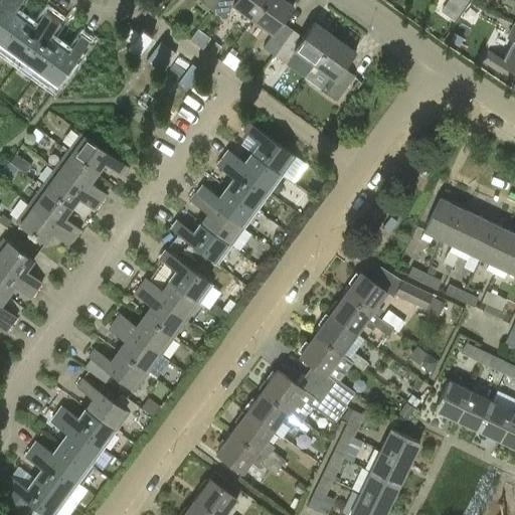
[(11,0),(0,15),(0,46),(3,49),(24,19),(14,12),(22,0),(11,0)]
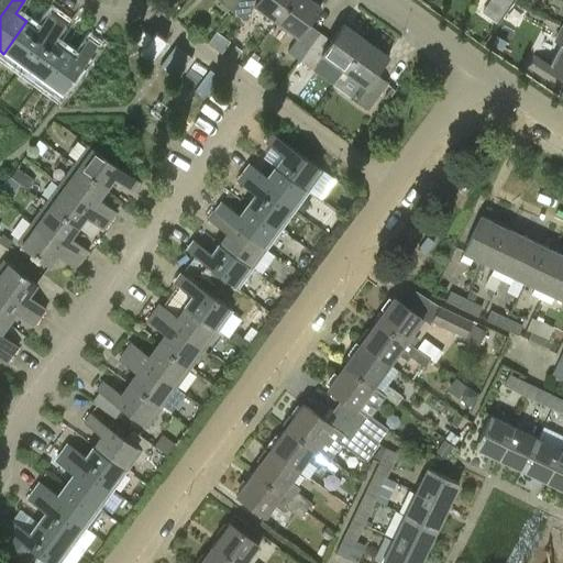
[(0,0),(0,17),(12,0),(0,0)]
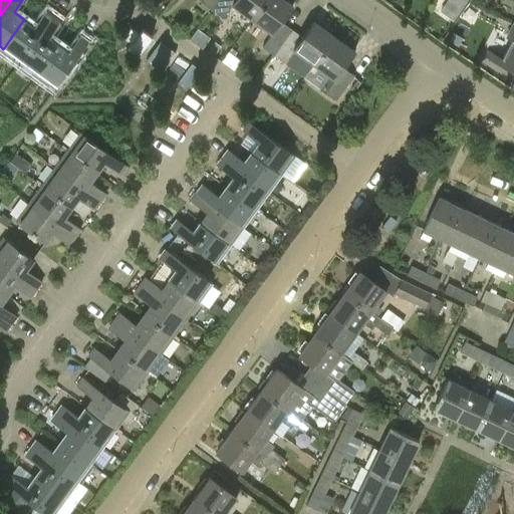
[(202,0),(201,2),(212,10),(219,0),(202,0)]
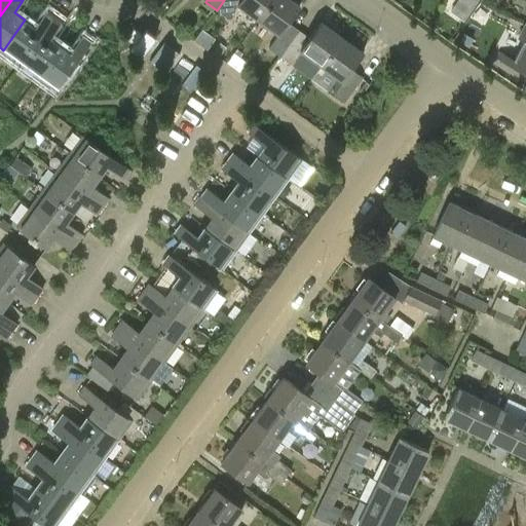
[(224,0),(217,10),(228,19),(238,4),(259,20),(272,0),(224,0)]
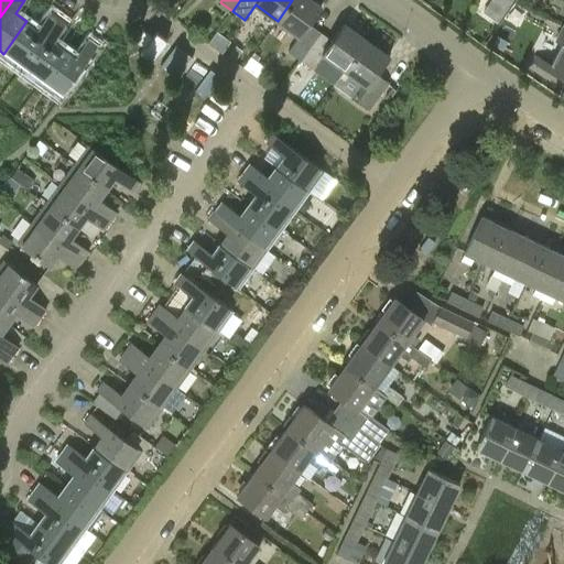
[(311,0),(292,0),(278,21),(300,38),(289,52),(300,61),(321,33),(310,24),(322,8),(311,0)]
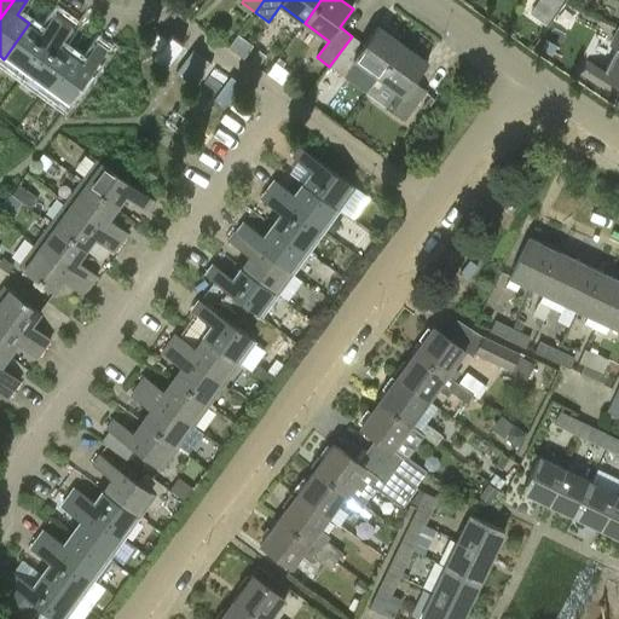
[(29,23),(4,59),(24,75),(65,19),(56,12),(41,32),(29,23)]
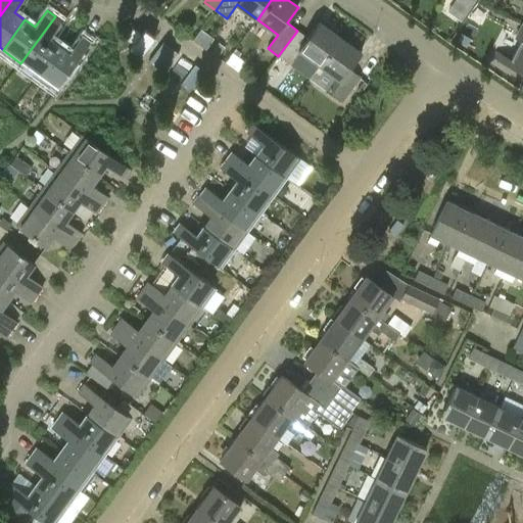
[(55,16),(20,63),(39,77),(61,46),(50,38),(62,21),(55,16)]
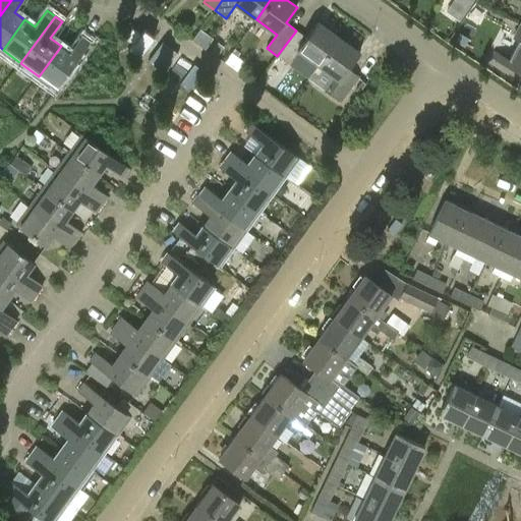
[(306,38),(296,31),(277,56),(288,64),(298,51),(319,65),(339,38),(319,22),(306,38)]
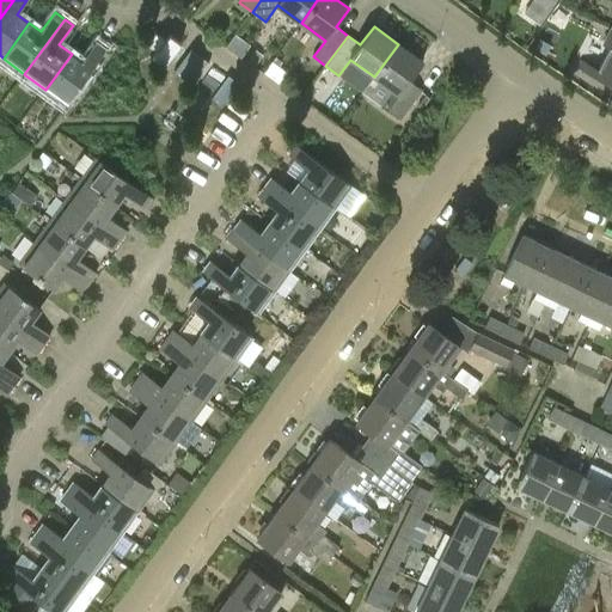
[(597,72),(594,77),(611,86),(611,31),(610,31),(604,44),(610,48),(597,72)]
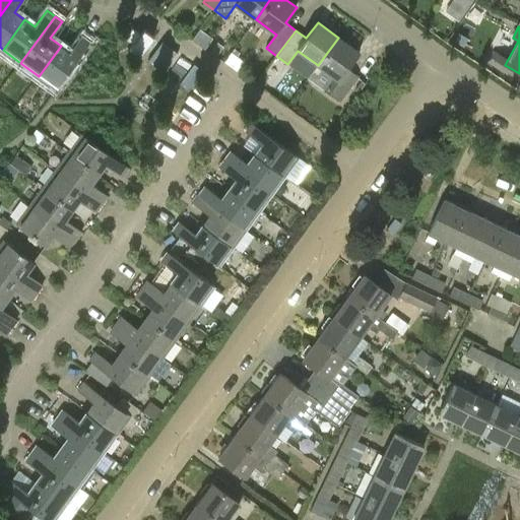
[(206,50),(213,39),(200,28),(192,40),(206,50)]
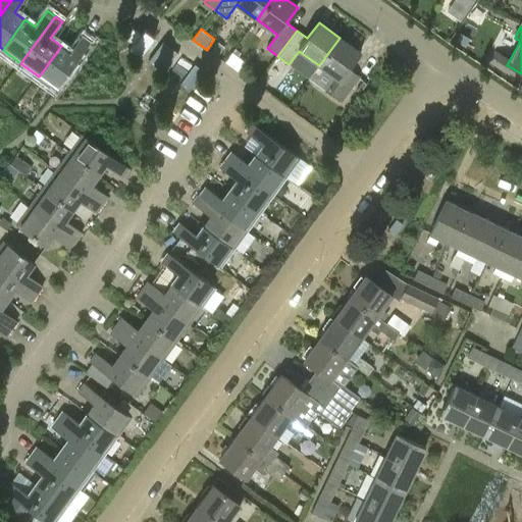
[(61,46),(39,76),(57,90),(91,43),(83,37),(71,53),(61,46)]
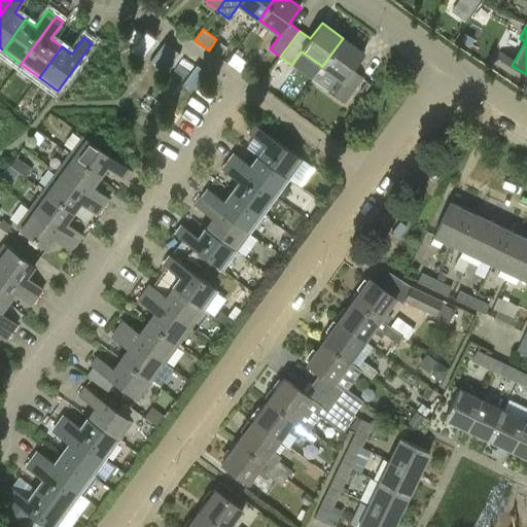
[(343,38),(322,66),(339,78),(328,93),(344,104),(363,77),(352,69),(364,54),(343,38)]
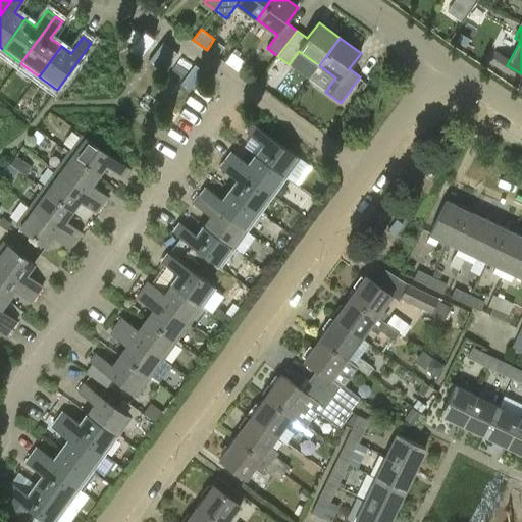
[(225,61),(238,70),(245,61),(232,52),(225,61)]
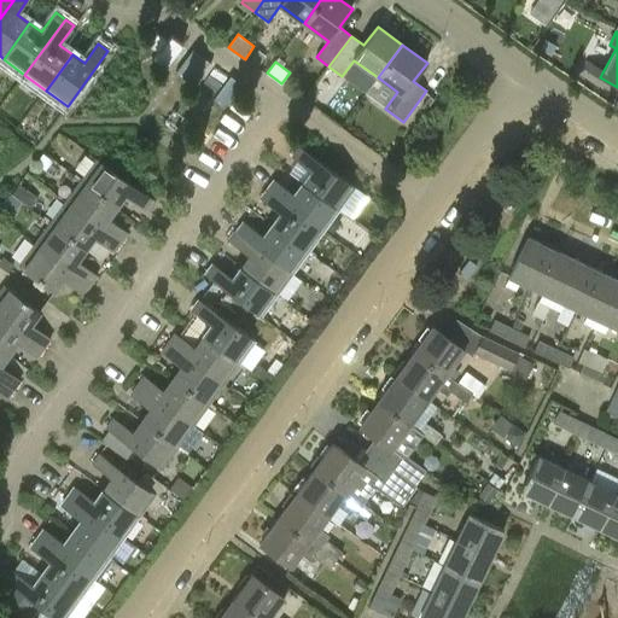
[(587,64),(584,70),(594,75),(598,69),(587,64)]
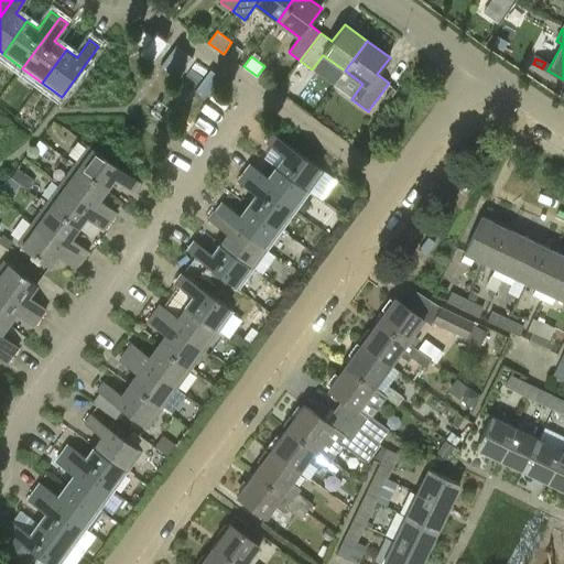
[(278,167),(310,191),(324,171),(274,134),(267,144),(285,156),(278,167)]
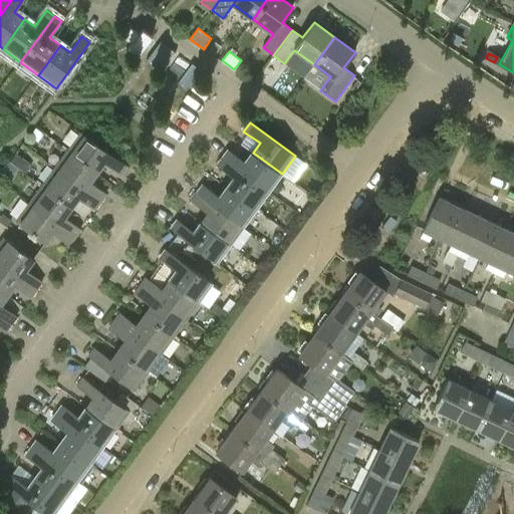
[(68,151),(97,173),(105,163),(121,175),(126,167),(81,134),(68,151)]
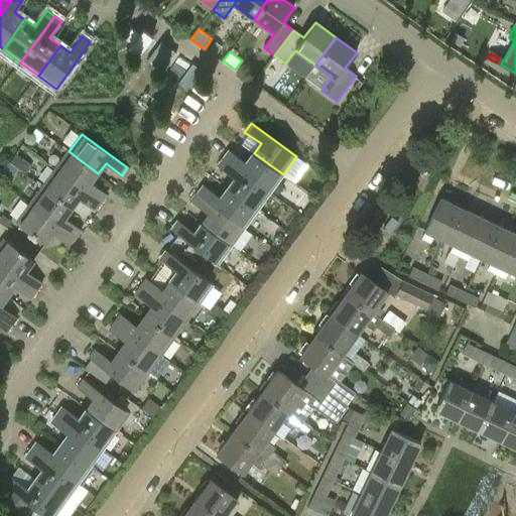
[(69,151),(55,169),(102,203),(107,195),(91,183),(98,173),(69,151)]
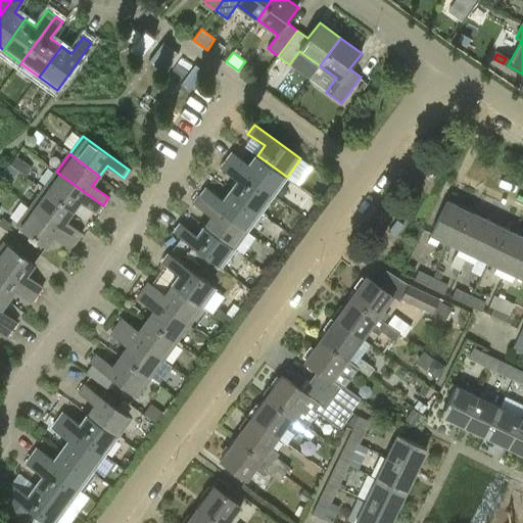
[(287,177),(257,155),(249,165),(233,153),(228,161),(274,195),(287,177)]
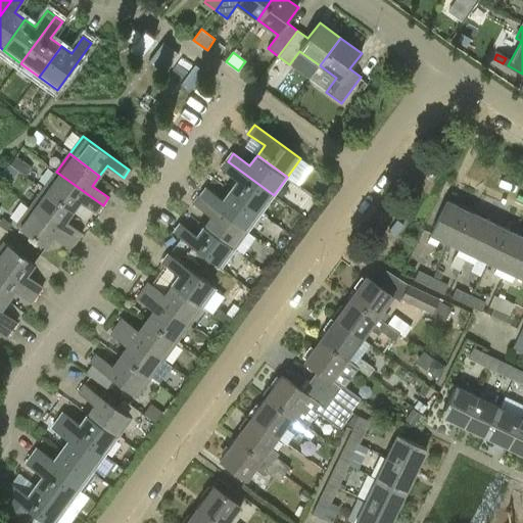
[(274,195),(228,161),(222,169),(238,181),(231,191),(260,212),(274,195)]
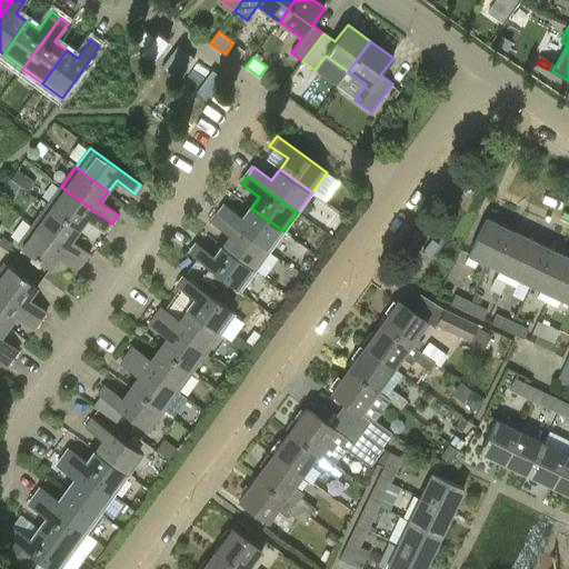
[(112,223),(61,187),(47,206),(80,230),(88,219),(106,232),(112,223)]
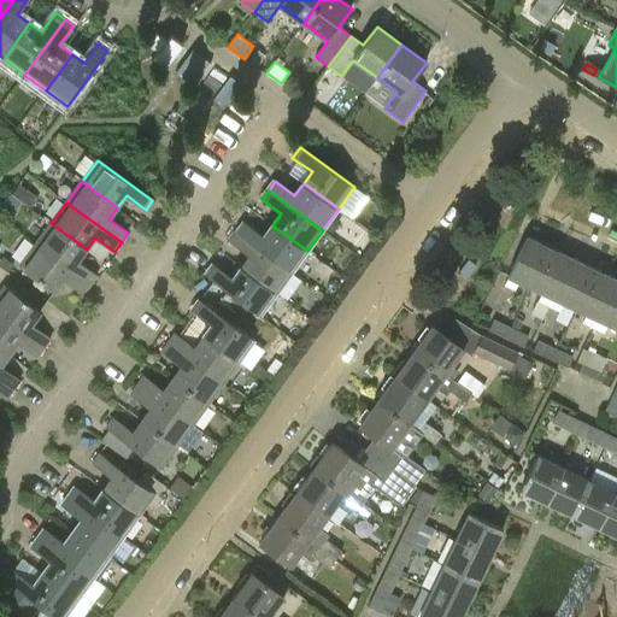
[(51,223),(36,244),(90,285),(98,275),(78,260),(87,250),(51,223)]
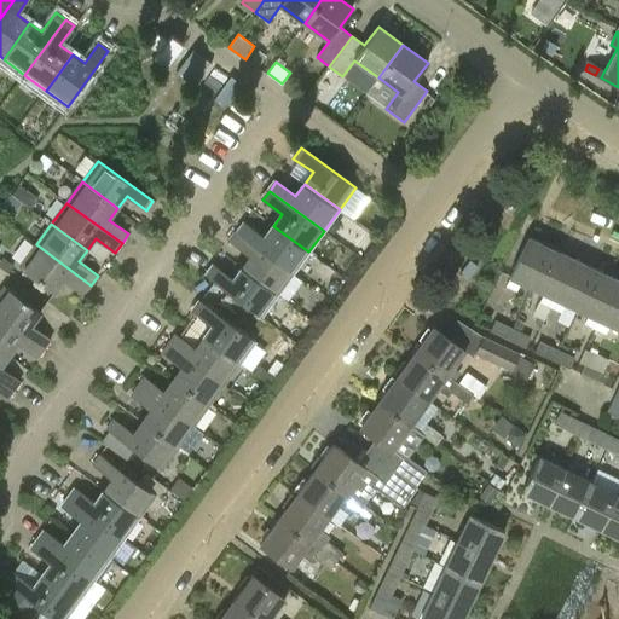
[(308,252),(273,226),(265,237),(246,224),(238,233),(293,273),(308,252)]
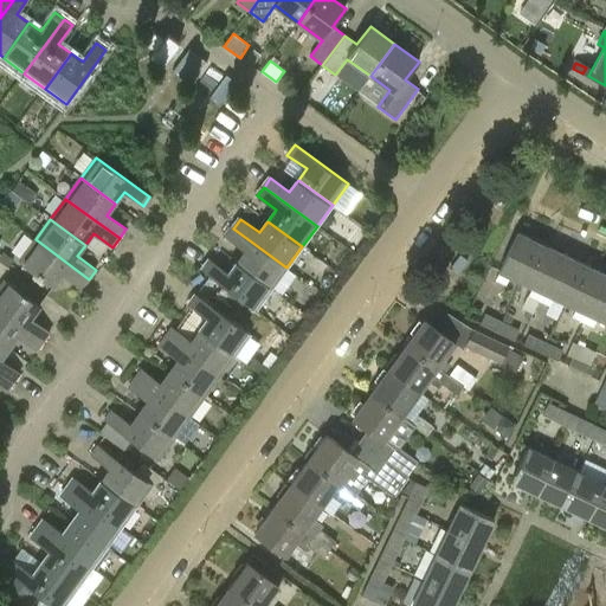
[(287,268),(233,229),(227,237),(246,251),(237,264),(271,289),(287,268)]
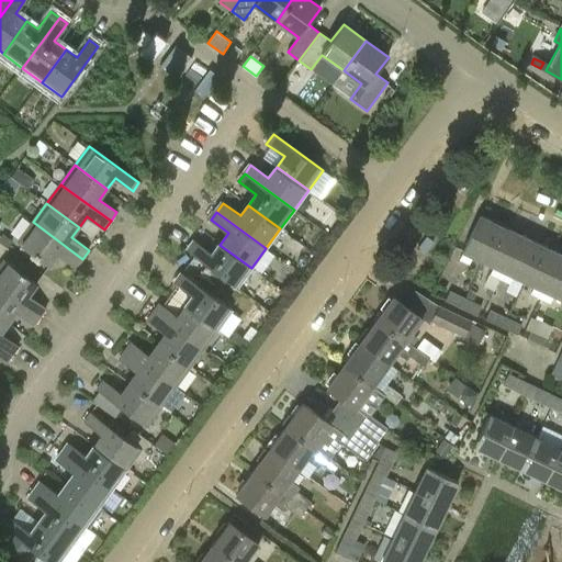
[(480,216),(463,251),(462,251),(459,259),(469,265),(472,257),(483,262),(501,226),(480,216)]
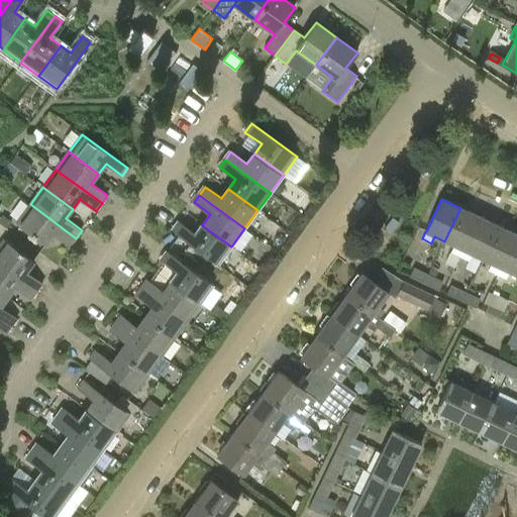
[(76,238),(30,204),(16,222),(46,244),(54,234),(70,246),(76,238)]
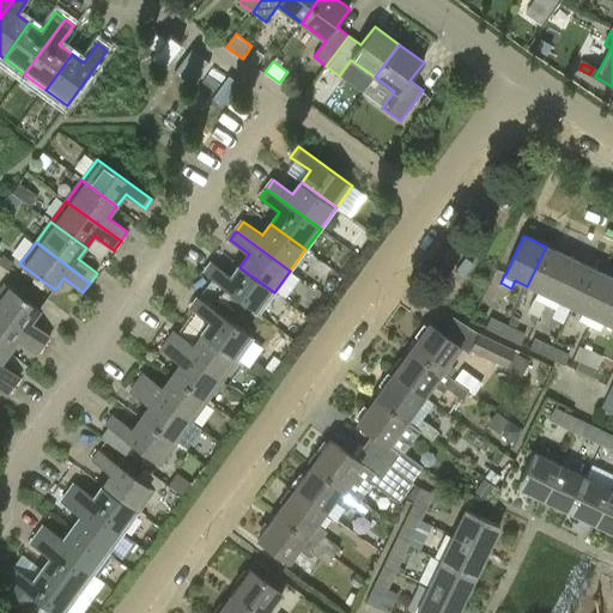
[(546,247),(527,286),(538,291),(534,299),(545,304),(568,258),(546,247)]
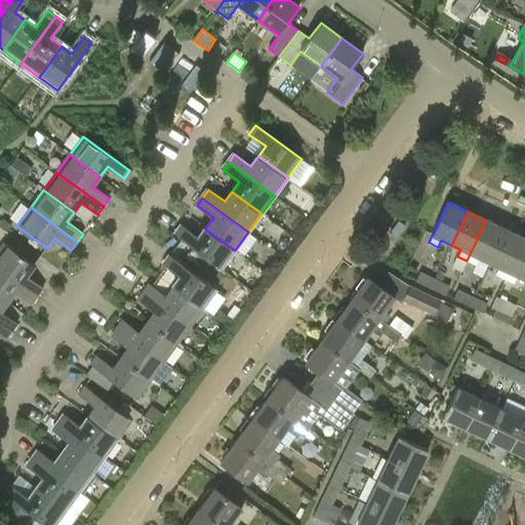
[(506,230),(486,220),(467,260),(476,265),(479,258),(489,264),(506,230)]
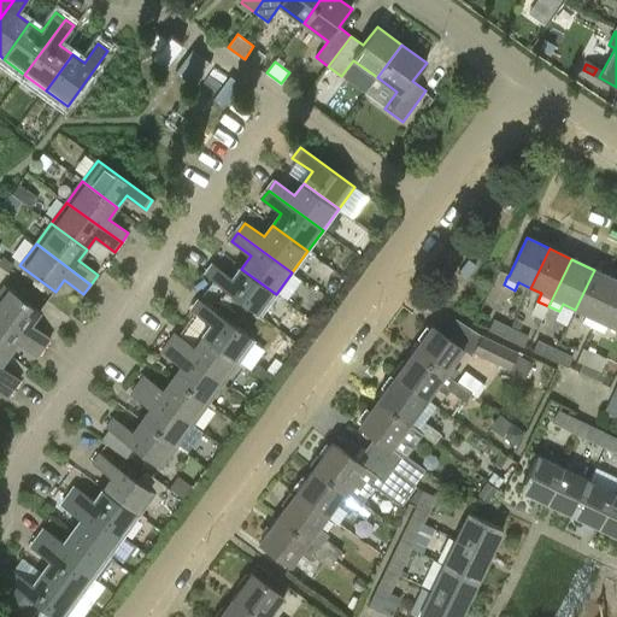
[(276,294),(241,269),(233,280),(213,265),(206,276),(260,316),(276,294)]
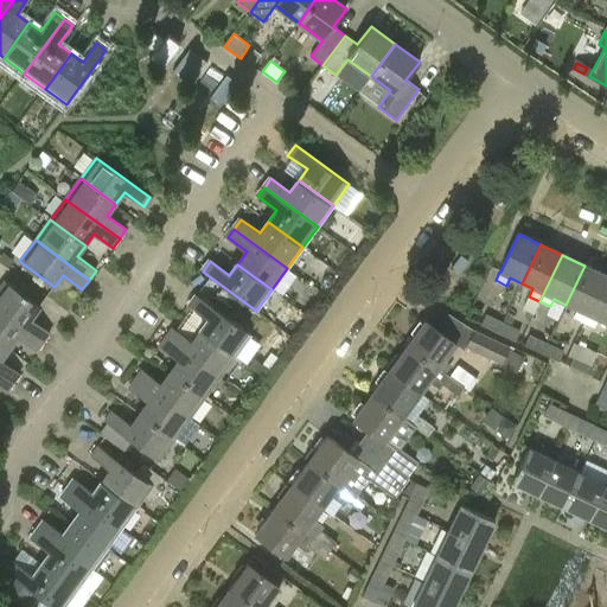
[(606,275),(585,266),(566,305),(576,310),(573,317),(585,323),(606,275)]
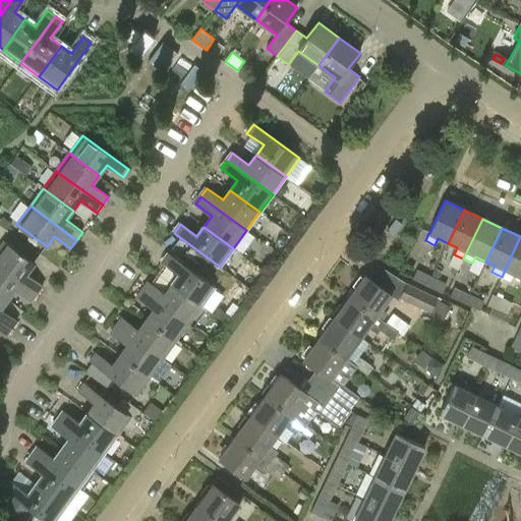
[(520,236),(502,277),(509,281),(512,274),(520,278),(520,236)]
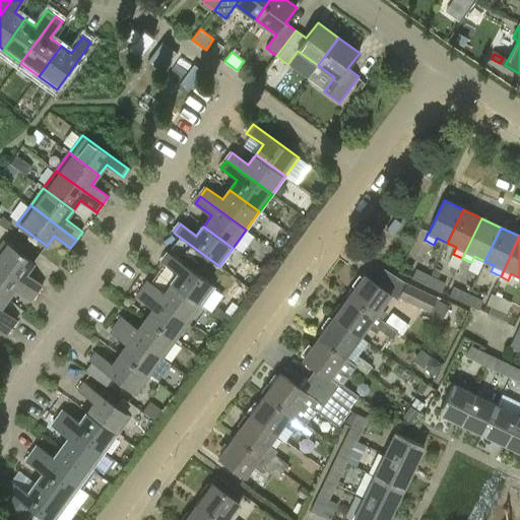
[(4,241),(0,246),(0,266),(38,294),(43,286),(26,274),(35,263),(4,241)]
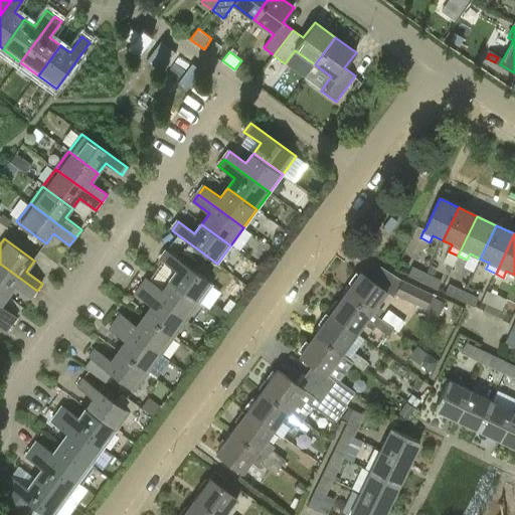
[(170,282),(200,303),(212,285),(167,251),(161,260),(177,272),(170,282)]
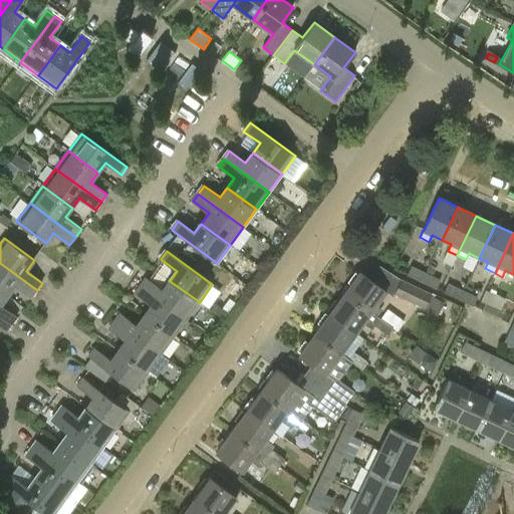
[(0,263),(0,289),(8,295),(14,286),(31,298),(37,290),(0,263)]
